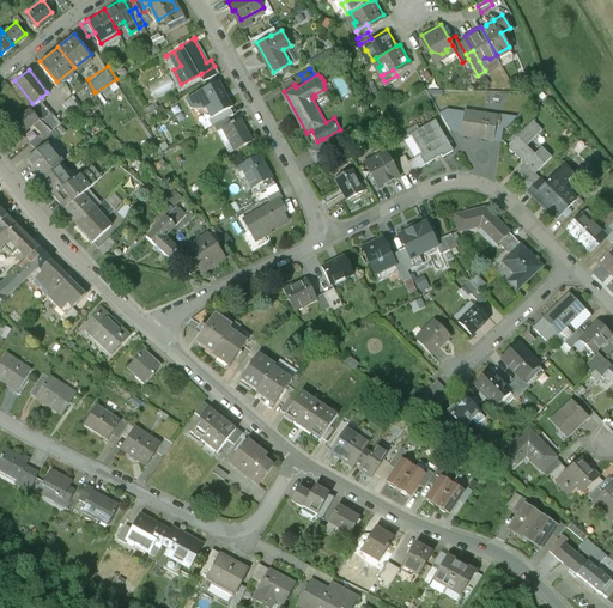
[(219,78),(187,96),(192,105),(206,107),(212,116),(230,105),(234,104),(232,103),(231,104),(218,80),(219,79),(219,78)]
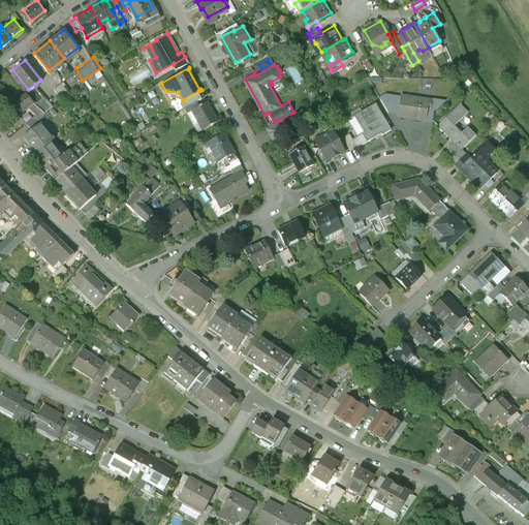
[(61,94),(71,90),(66,79),(56,84),(61,94)]
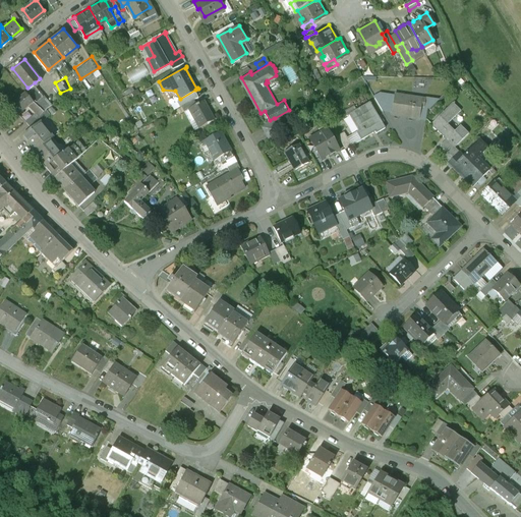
[(51,103),(35,82),(27,88),(25,90),(33,100),(43,109),(51,103)]
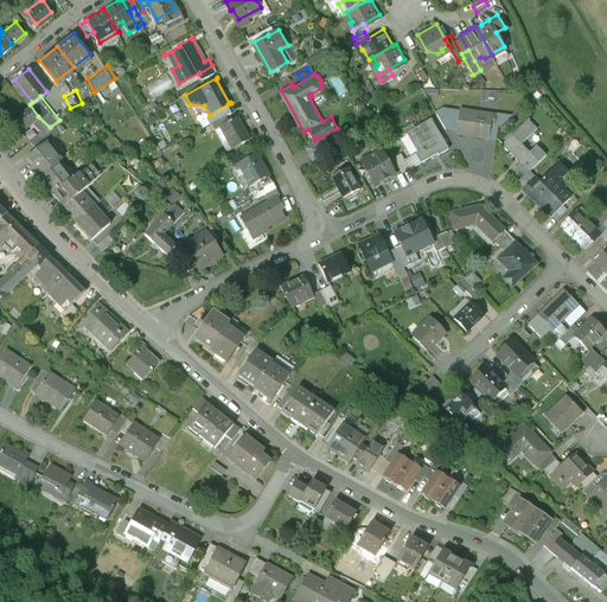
[(30,104),(11,120),(20,130),(33,120),(39,127),(40,126),(43,129),(42,130),(44,133),(46,132),(50,127),(38,116),(30,104)]
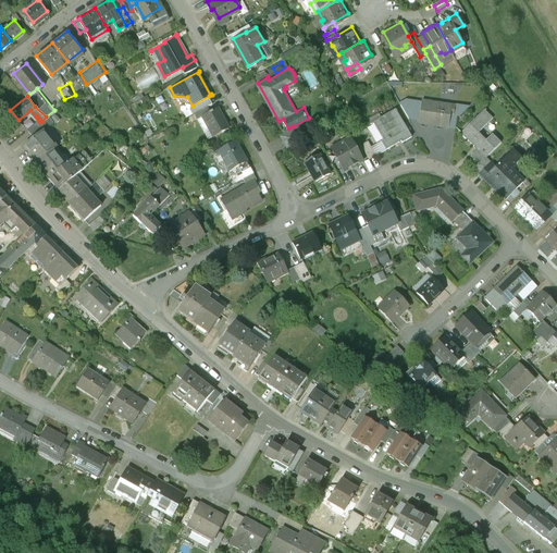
[(193,106),(189,107),(193,112),(195,111),(208,103),(212,101),(209,96),(193,106)]
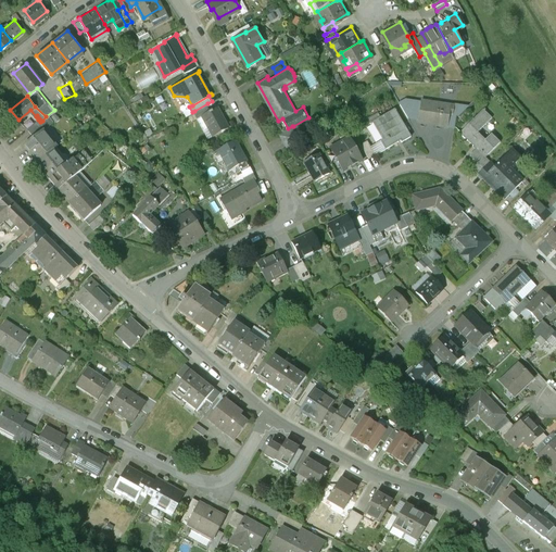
[(451,102),(420,98),(417,118),(447,124),(450,112),(451,102)]
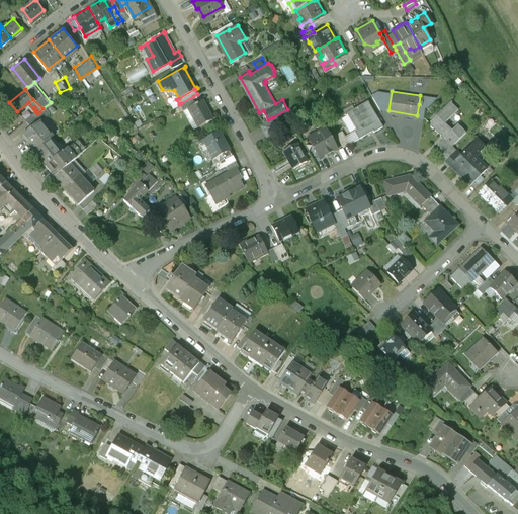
[(193,96),(181,103),(184,109),(189,106),(188,105),(196,101),(193,96)]
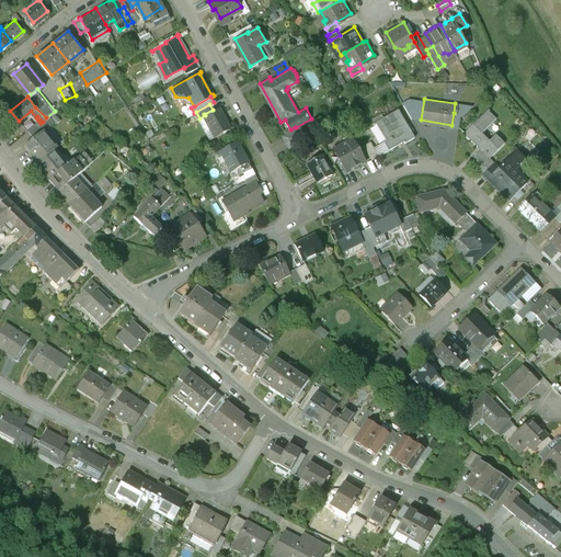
[(213,110),(204,114),(205,115),(216,135),(230,126),(219,106),(213,110)]
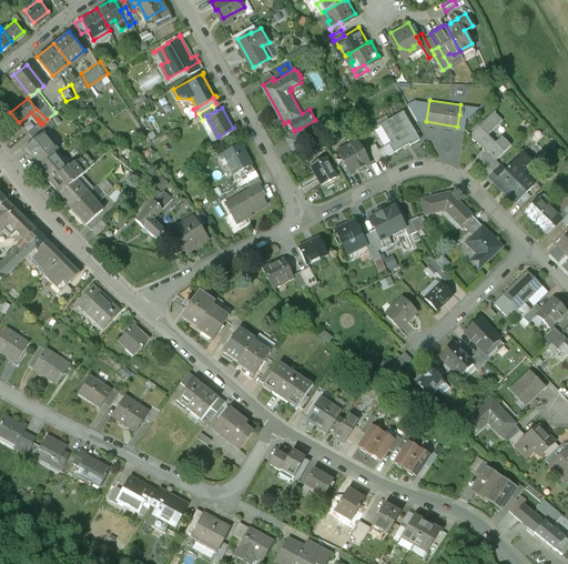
[(404,109),(378,123),(379,123),(383,122),(393,139),(389,141),(395,150),(411,141),(411,142),(421,137),(404,109)]
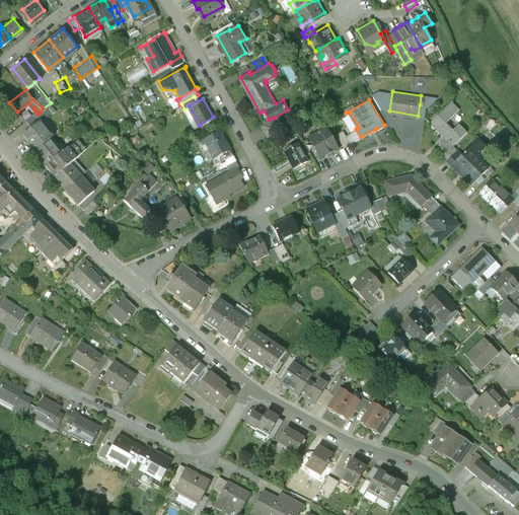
[(453,128),(445,121),(458,107),(450,99),(429,122),(444,137),(438,143),(446,150),(446,151),(452,144),(466,131),(458,123),(453,128)]
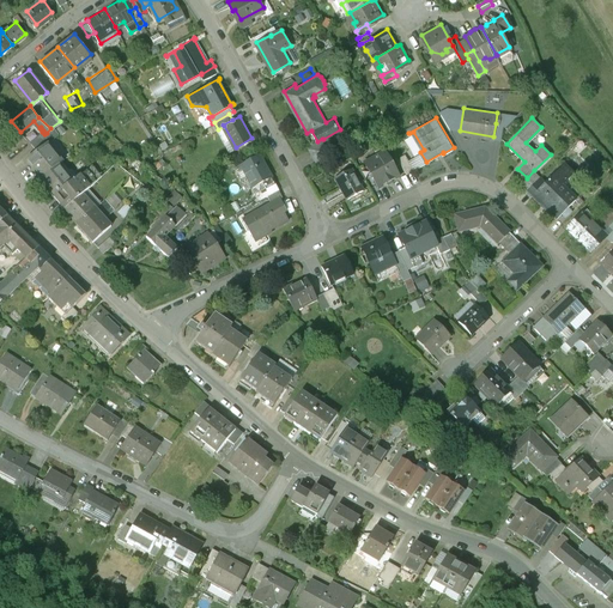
[(40,132),(30,139),(37,149),(47,140),(40,132)]
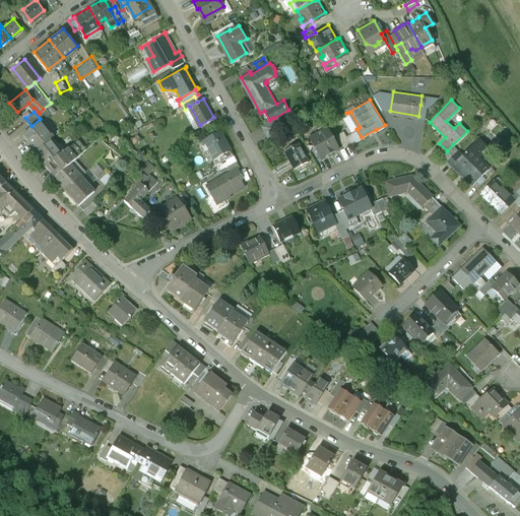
[(44,117),(55,132),(59,129),(48,114),(44,117)]
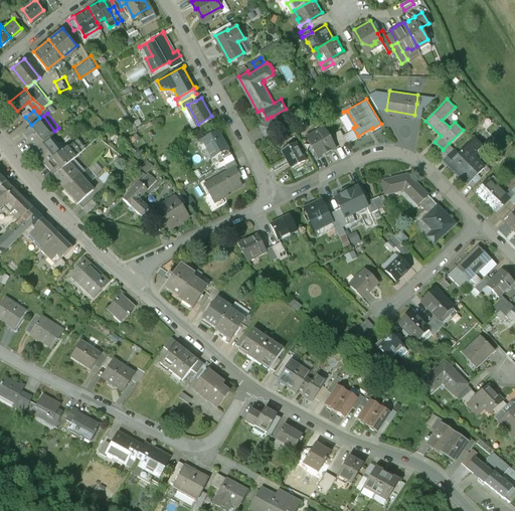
[(267,119),(260,123),(266,135),(278,128),(272,117),(271,117),(267,119)]
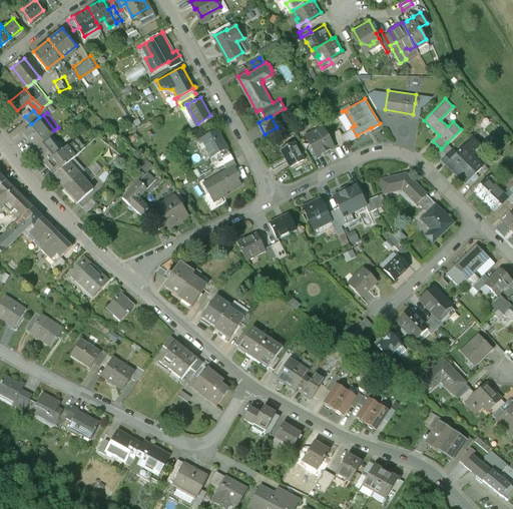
[(31,124),(22,131),(34,146),(48,135),(51,133),(39,117),(31,124)]
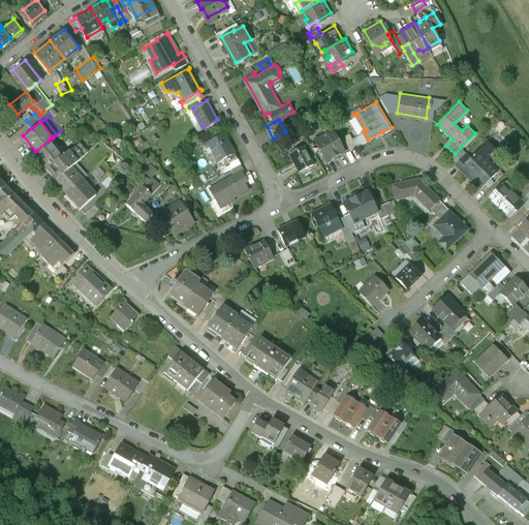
[(333,129),(315,139),(328,159),(344,150),(333,129)]
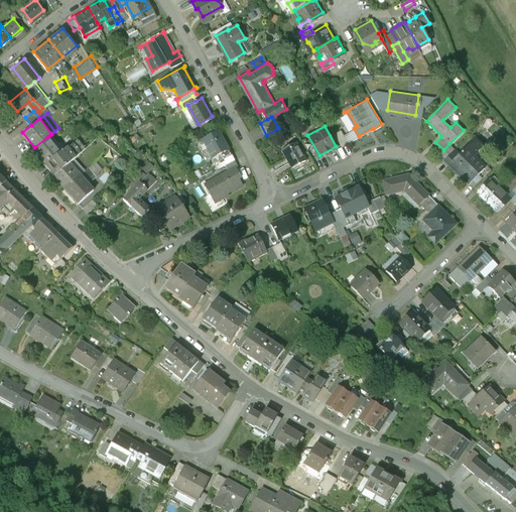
[(218,128),(204,136),(214,156),(221,152),(224,156),(232,152),(223,136),(222,136),(218,128)]
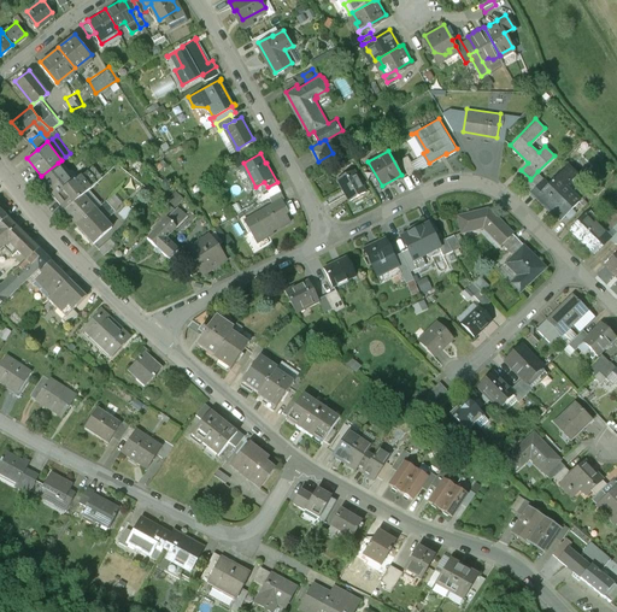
[(417,169),(409,153),(401,158),(410,174),(417,169)]
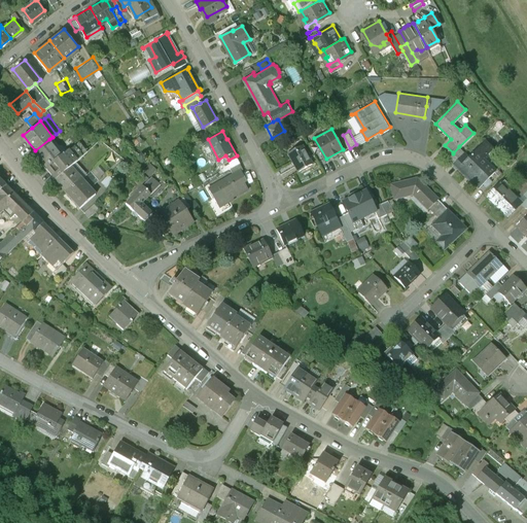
[(49,139),(35,150),(47,166),(62,153),(61,152),(49,139)]
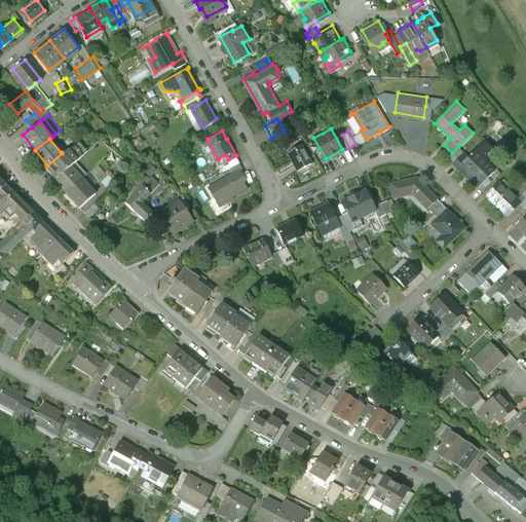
[(466,155),(459,163),(466,172),(468,170),(473,174),(470,178),(477,186),(493,170),(481,157),(491,147),(483,139),(466,155)]
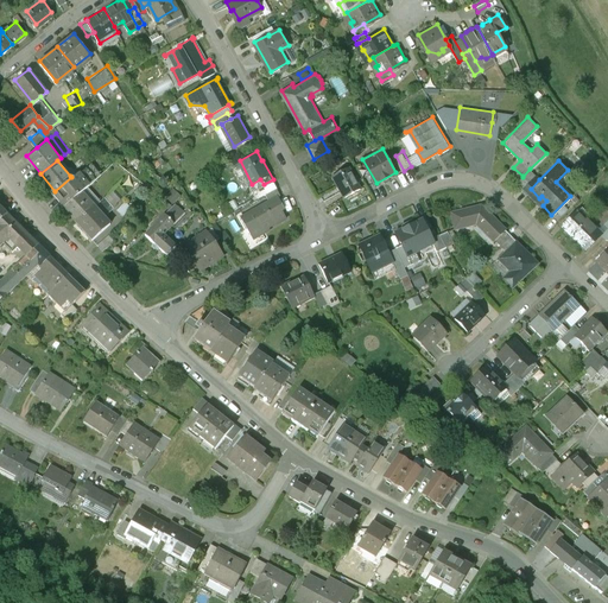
[(71,177),(55,191),(65,204),(81,191),(89,183),(101,172),(92,162),(78,171),(77,171),(70,176),(71,177)]
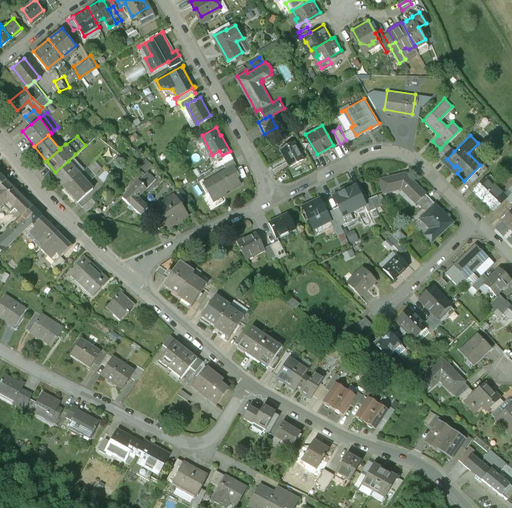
[(294,139),(281,147),(290,165),(304,157),(294,139)]
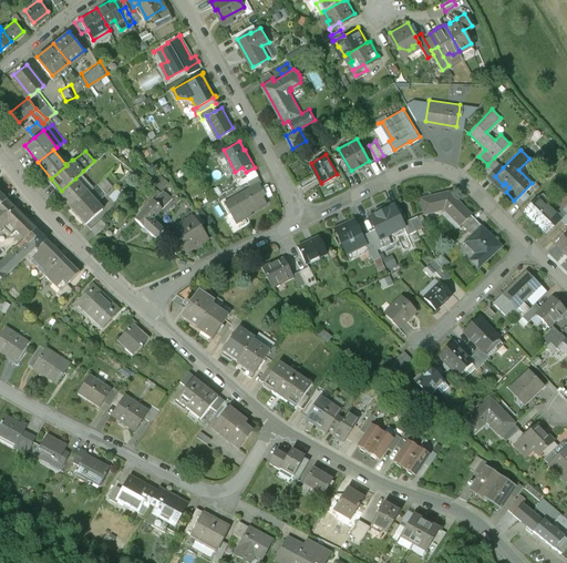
[(494,157),(487,165),(487,164),(483,169),(487,174),(498,163),(498,162),(494,157)]
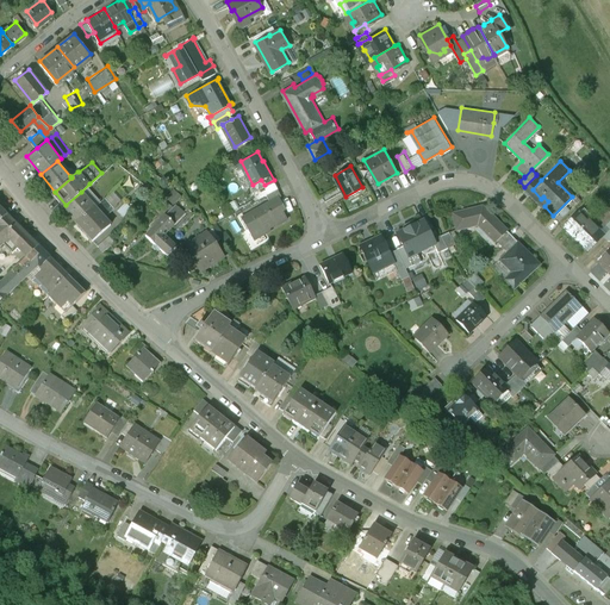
[(536,175),(524,187),(530,192),(533,189),(541,180),(536,175)]
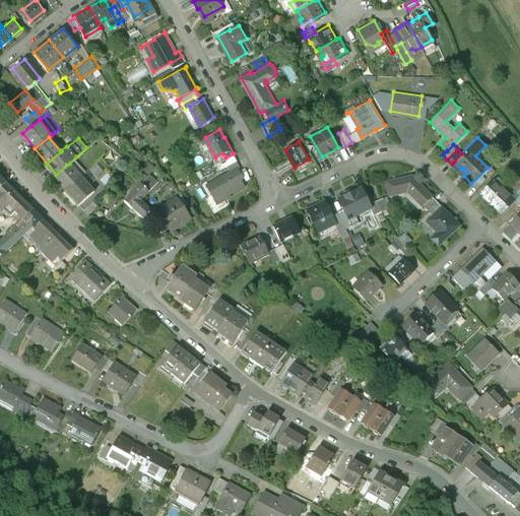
[(234,153),(225,157),(217,163),(220,169),(237,159),(234,153)]
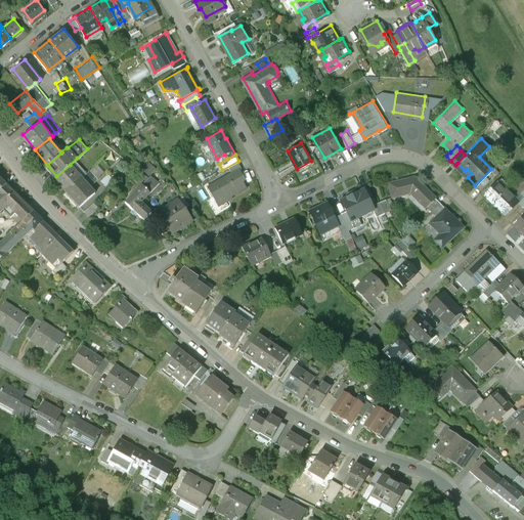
[(149,173),(158,165),(151,159),(143,167),(149,173)]
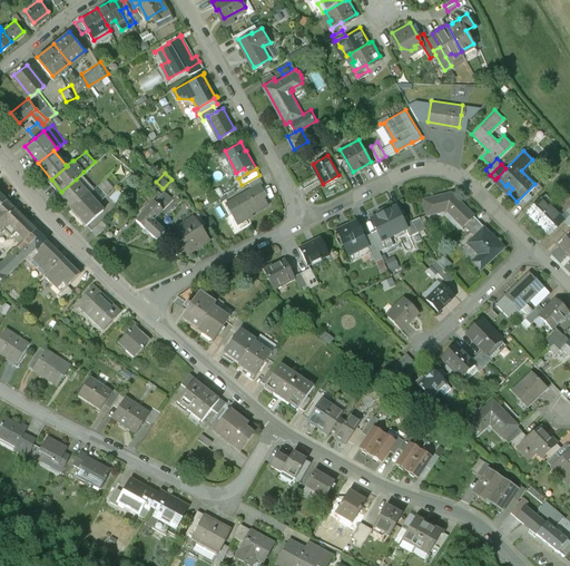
[(61,192),(60,193),(72,206),(88,192),(76,179),(61,192)]
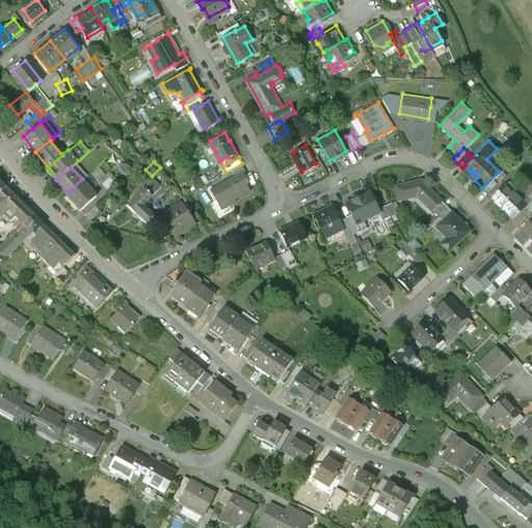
[(243,169),(211,188),(219,202),(228,196),(230,201),(250,188),(246,181),(249,180),(243,169)]
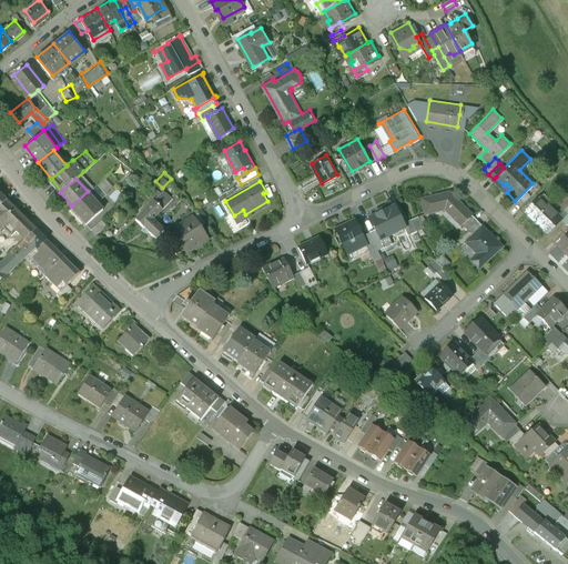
[(107,192),(98,182),(92,188),(101,198),(107,192)]
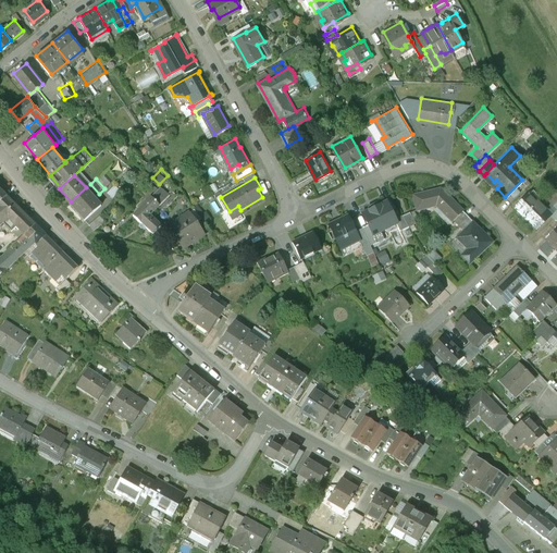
[(114,184),(107,192),(114,199),(122,191),(114,184)]
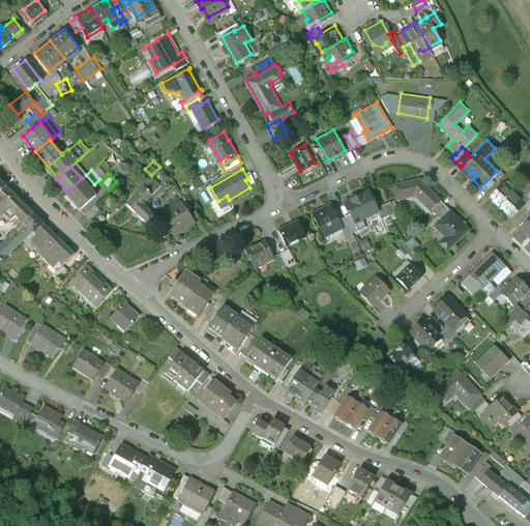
[(160,184),(153,176),(149,179),(157,187),(160,184)]
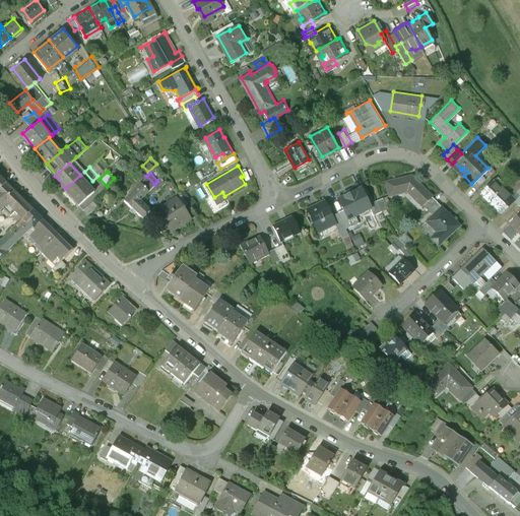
[(80,175),(66,188),(79,203),(94,190),(80,175)]
